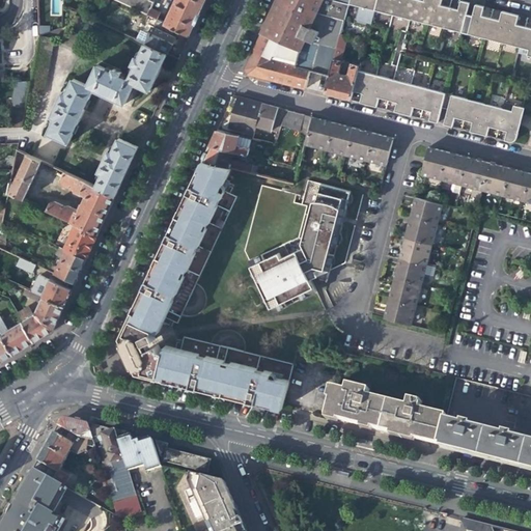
[(111,0),(146,16),(157,20),(160,14),(150,9),(154,3),(146,0),(111,0)]
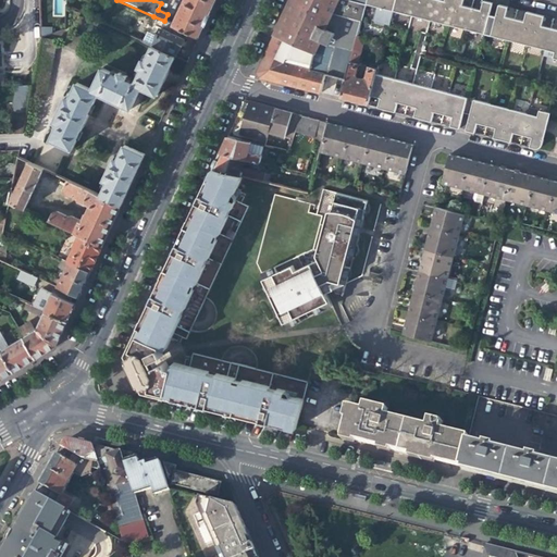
[(186,0),(174,25),(183,29),(199,37),(215,0),(186,0)]
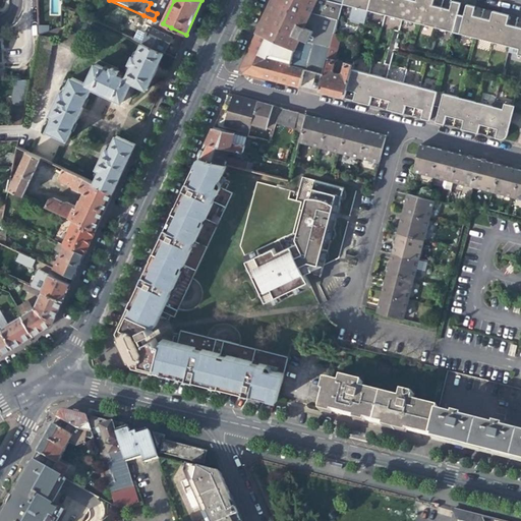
[(320,76),(322,77),(334,33),(341,4),(324,0),(272,0),(258,29),(241,67),(243,71),(298,87),(303,69),(320,73),(320,76)]
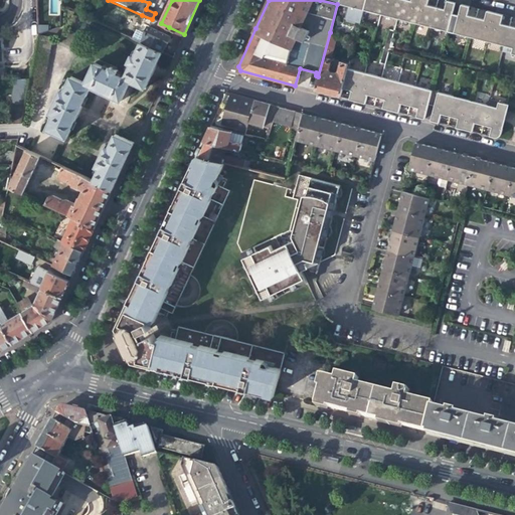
[(427,0),(409,0),(410,1),(406,0),(338,0),(337,4),(447,31),(454,3),(446,0),(444,9),(426,5),(427,0)]
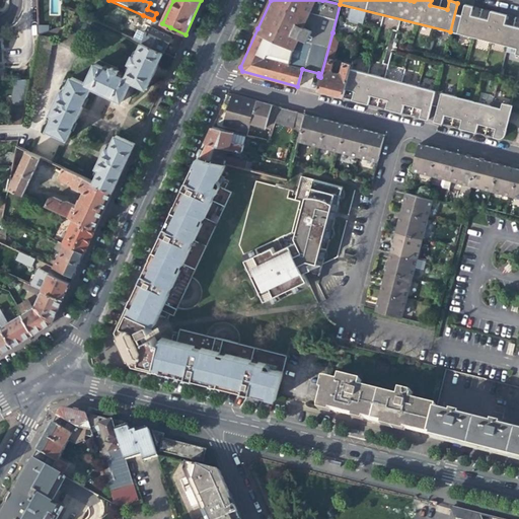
[(41,34),(60,27),(61,5),(61,4),(55,5),(52,8),(52,12),(51,12),(49,10),(46,11),(46,15),(41,15),(41,34)]
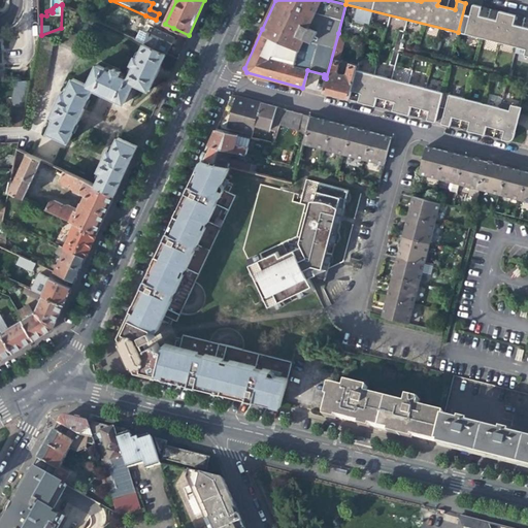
[(509,23),(512,14),(500,11),(495,10),(493,19),(475,14),(477,6),(469,4),(462,33),(522,47),(527,48),(527,24),(527,27),(509,23)]
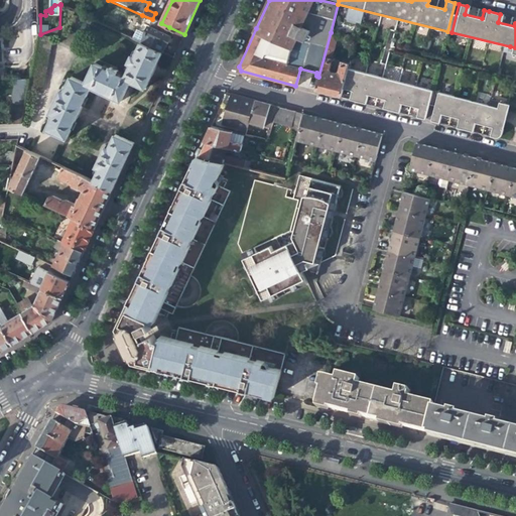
[(131,38),(140,42),(162,52),(166,44),(167,44),(169,40),(170,37),(166,35),(169,27),(161,23),(152,19),(145,34),(135,29),(131,38)]
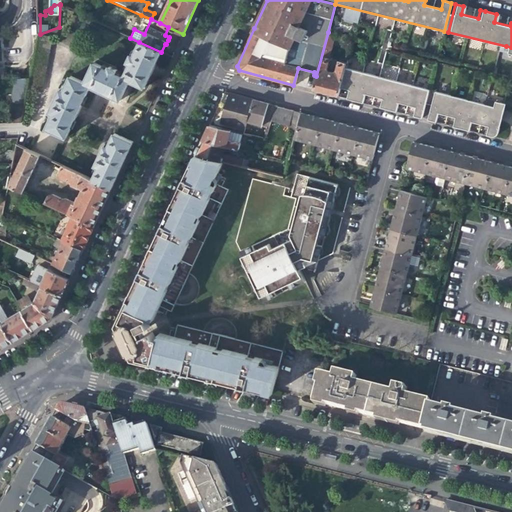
[(64,27),(58,40),(70,45),(76,33),(64,27)]
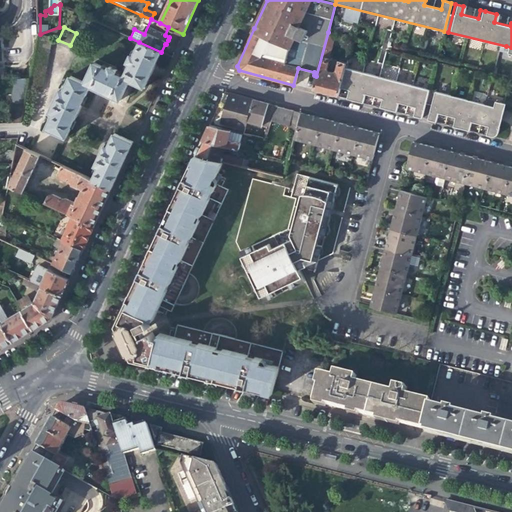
[(334,34),(328,32),(316,76),(312,89),(322,92),(337,96),(339,88),(344,69),(346,63),(338,61),(336,71),(332,73),(327,72),(325,68),(334,34)]
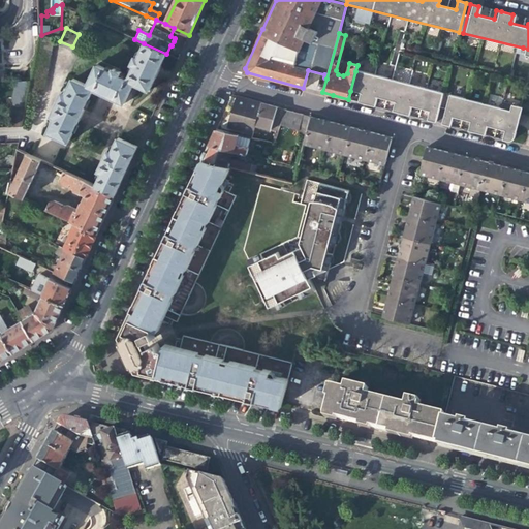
[(158,72),(166,54),(144,43),(137,58),(134,57),(130,65),(133,66),(127,80),(141,86),(139,87),(150,91),(158,72)]
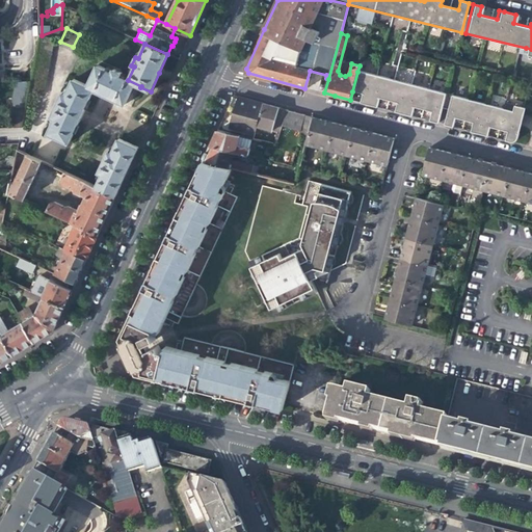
[(141,86),(128,80),(120,76),(122,73),(112,69),(111,72),(96,65),(86,85),(95,89),(94,90),(132,107),(137,95),(140,87),(141,86)]
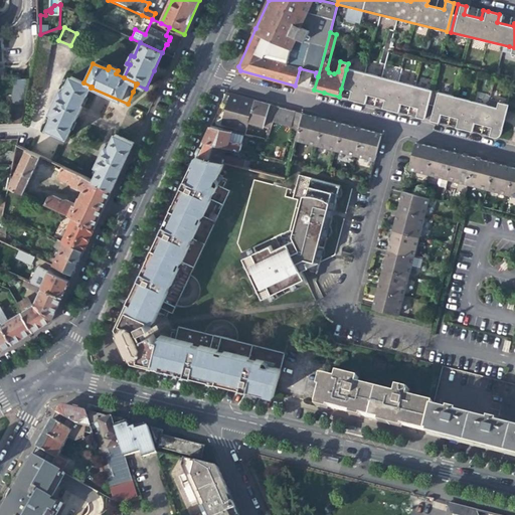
[(363,73),(346,69),(341,89),(350,91),(348,99),(350,100),(356,101),(363,73)]
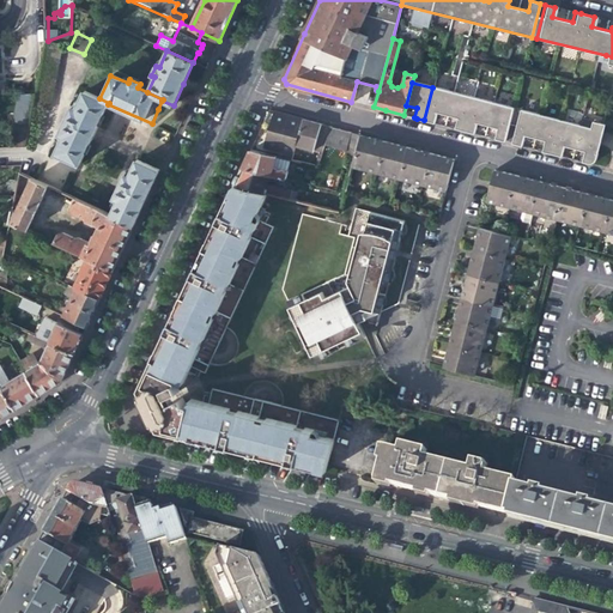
[(504,141),(513,108),(491,103),(432,87),(424,120),(430,121),(435,123),(437,114),(457,119),(454,128),(457,129),(468,132),(473,133),(477,123),(497,129),(495,138),(501,140),(504,141)]
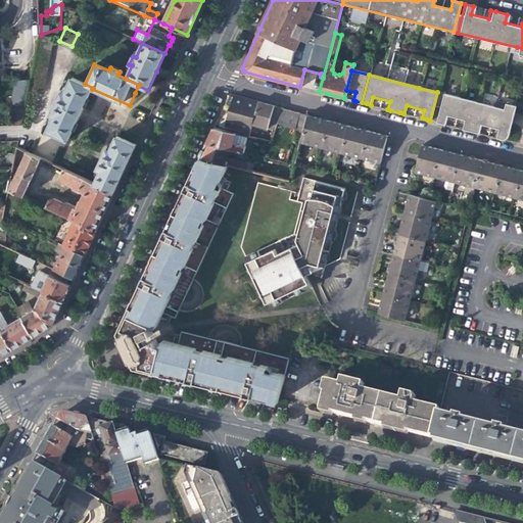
[(93,88),(85,84),(73,79),(65,92),(62,91),(51,115),(54,116),(46,135),(63,143),(65,139),(68,141),(92,89),(93,88)]
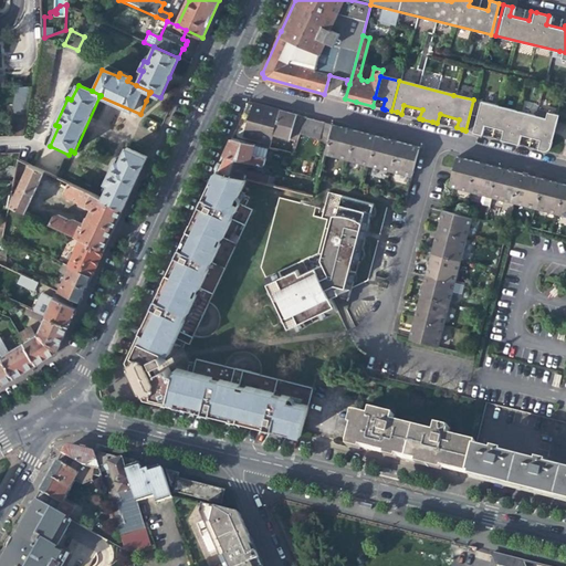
[(18,88),(14,105),(30,104),(31,97),(33,87),(18,88)]
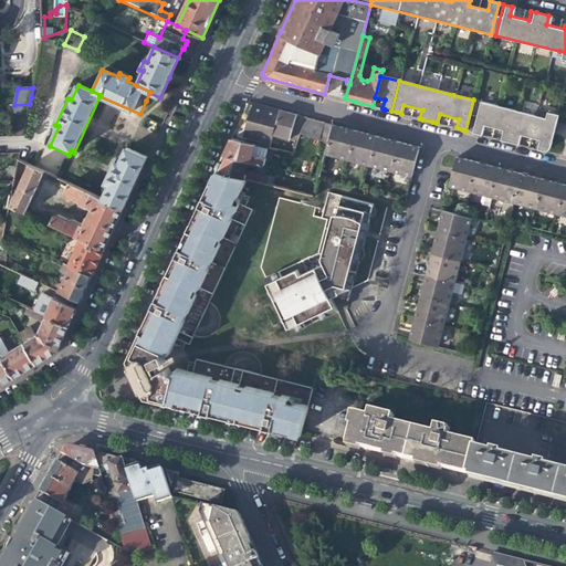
[(547,144),(548,140),(546,140),(552,121),(544,118),(534,115),(478,101),(469,130),(473,132),(479,134),(481,125),(500,129),(498,138),(502,139),(509,142),(515,143),(517,134),(536,139),(534,148),(540,149),(542,149),(545,147),(547,144)]
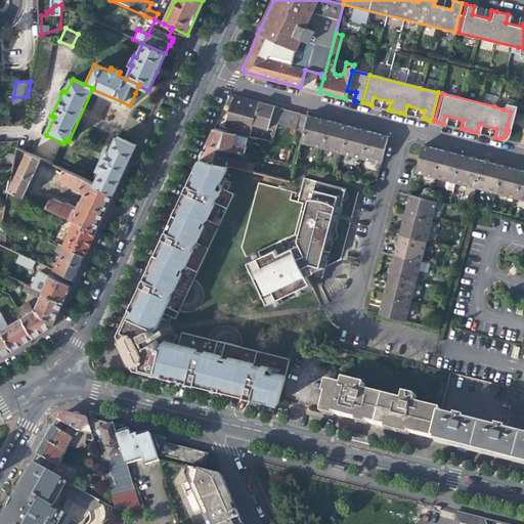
[(245,135),(249,137),(253,124),(258,101),(247,98),(234,95),(229,114),(226,125),(246,130),(245,135)]
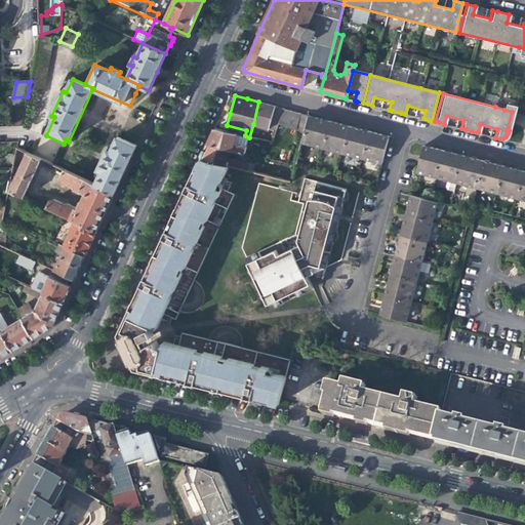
[(10,111),(12,111),(25,110),(28,96),(13,97),(10,111)]
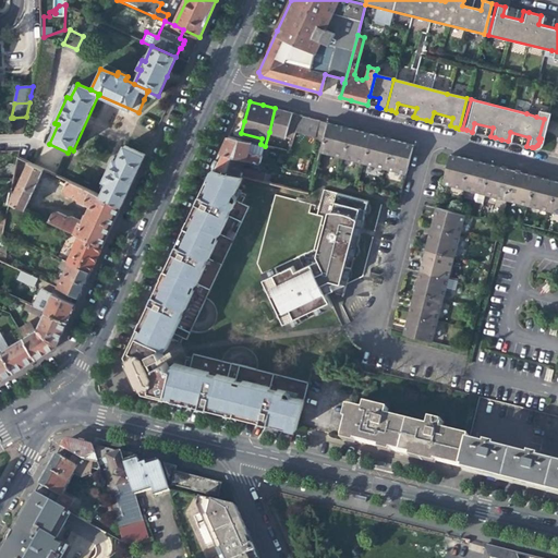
[(284,136),(291,112),(281,110),(275,108),(269,132),(284,136)]
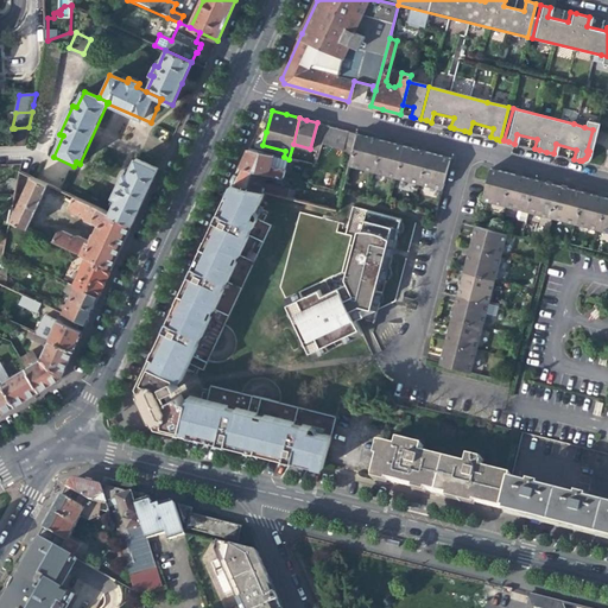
[(586,119),(584,127),(593,130),(587,151),(589,151),(590,151),(599,122),(586,119)]
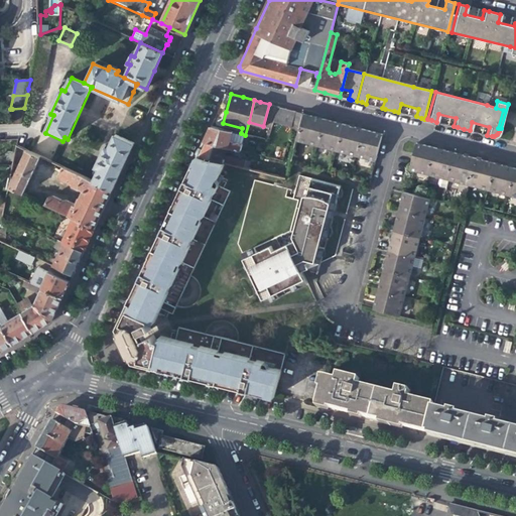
[(267,140),(272,123),(277,106),(269,104),(263,126),(249,122),(245,135),(267,140)]
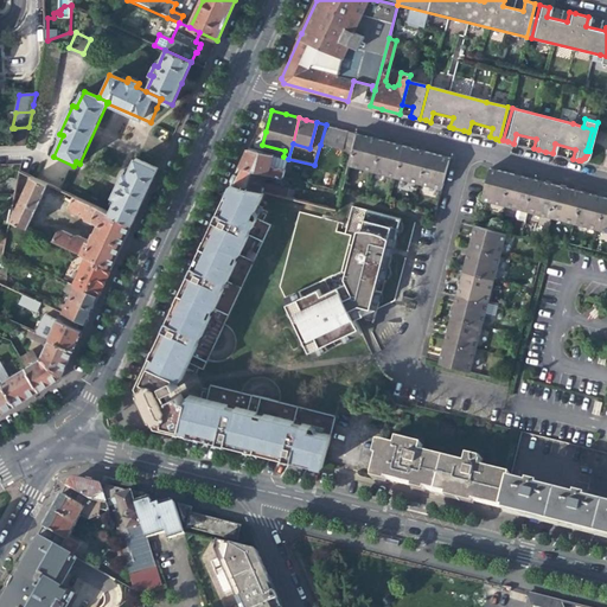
[(320,145),(342,152),(347,132),(336,128),(336,127),(326,125),(320,145)]
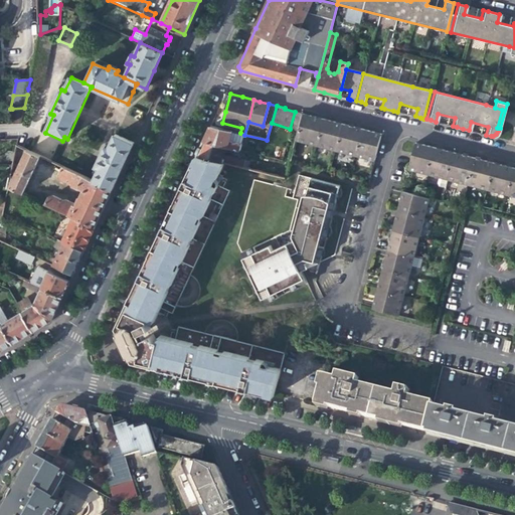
[(21,123),(24,108),(12,109),(13,124),(21,123)]
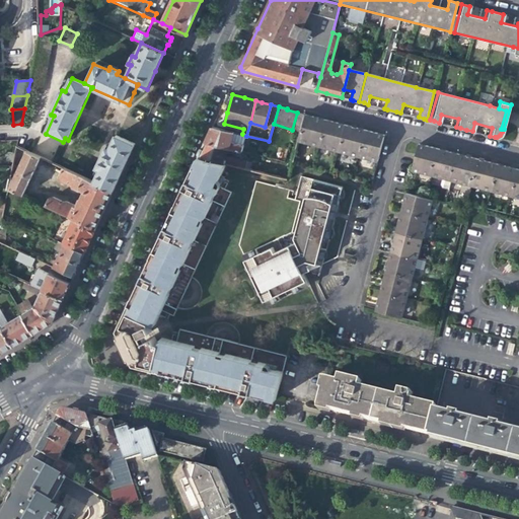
[(291,134),(298,136),(304,115),(297,113),(292,130),(291,134)]
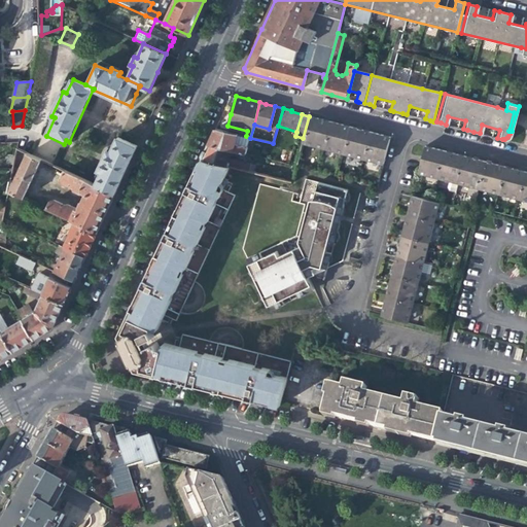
[(302,144),(321,148),(328,121),(319,119),(309,116),(303,138),(302,144)]
